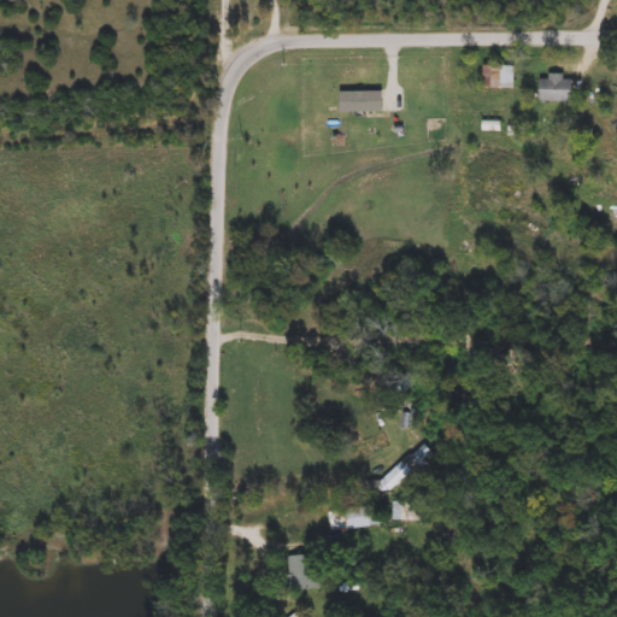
[(485,89),(485,66),(515,66),(515,89),(485,89)]
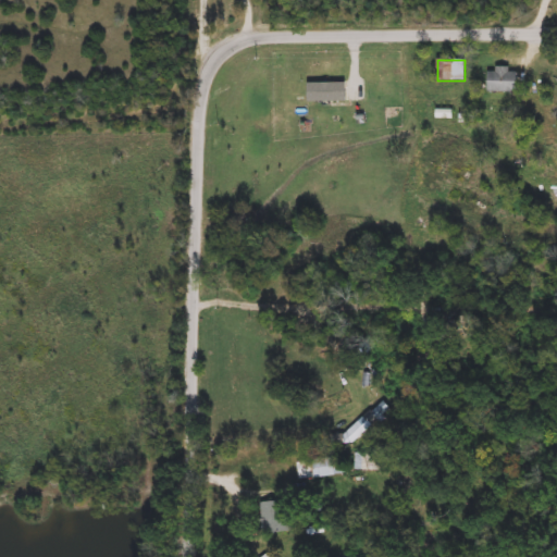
[(518,72),(518,93),(489,93),(489,72),(497,72),(497,67),(509,67),(509,72),(518,72)]
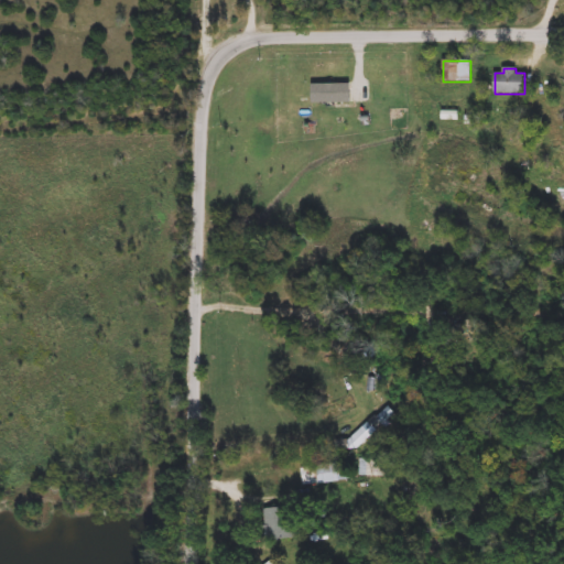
[(386,459),(384,477),(358,476),(359,459),(386,459)]
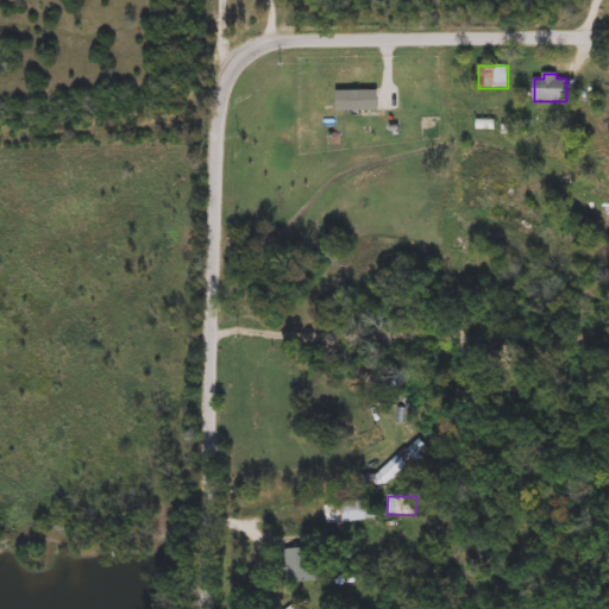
[(324,506),(365,501),(368,519),(326,525),(324,506)]
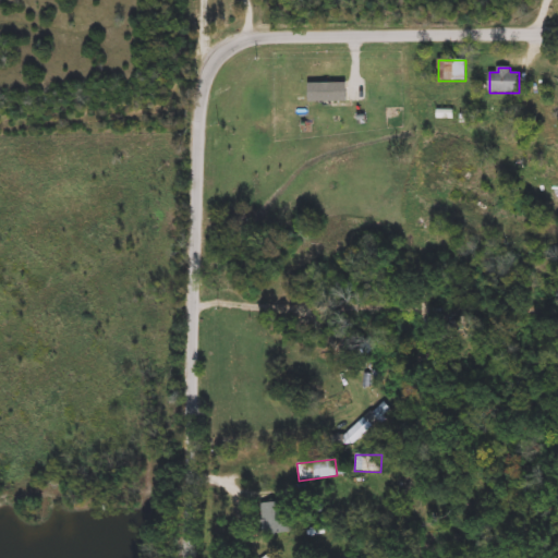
[(288,532),(261,532),(261,502),(288,502),(288,532)]
